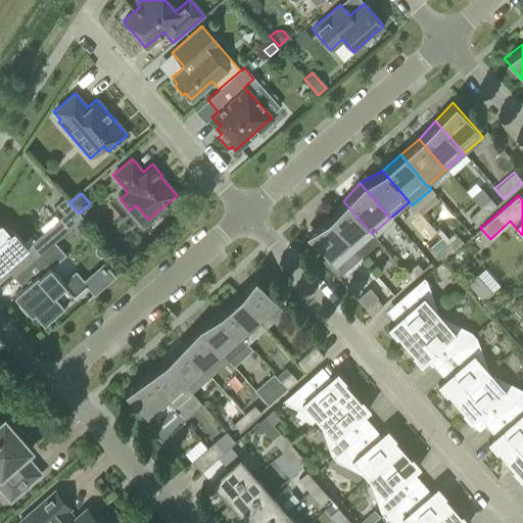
[(0,271),(4,268),(13,278),(33,262),(54,242),(73,226),(81,219),(82,218),(79,214),(68,202),(69,201),(65,196),(54,205),(62,215),(26,246),(12,231),(9,234),(0,224),(0,271)]
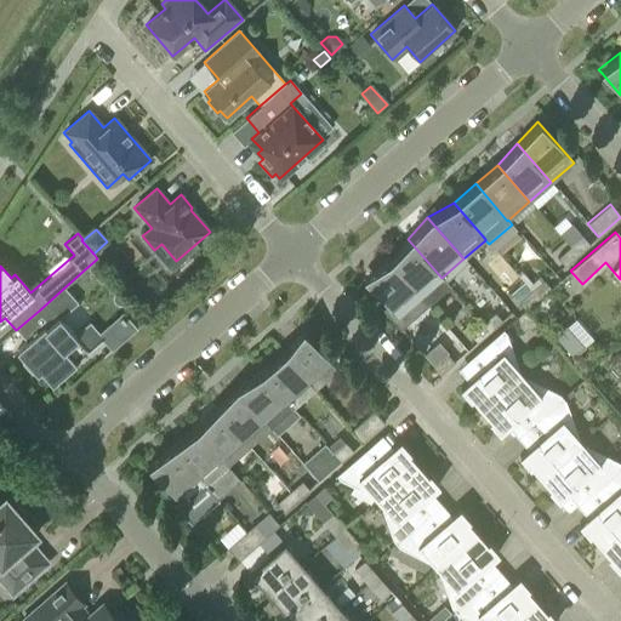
[(581,237),(569,248),(576,256),(590,244),(581,237)]
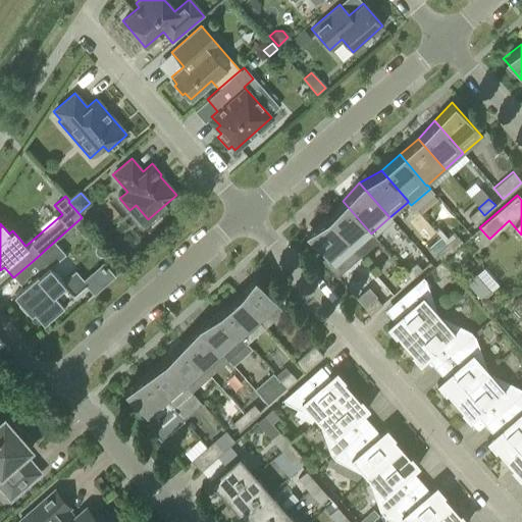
[(343,201),(326,219),(353,250),(371,233),(343,201)]
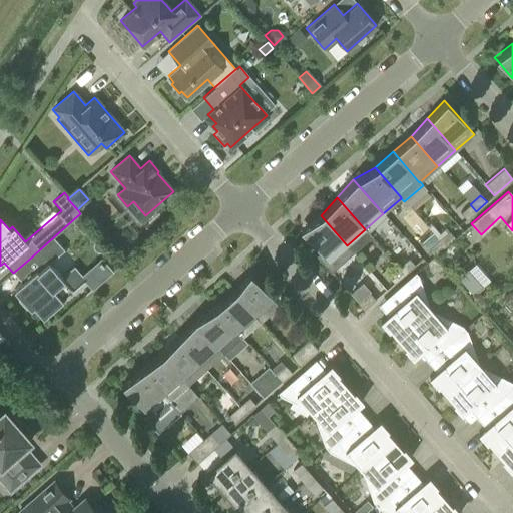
[(476,211),(470,204),(460,213),(466,220),(476,211)]
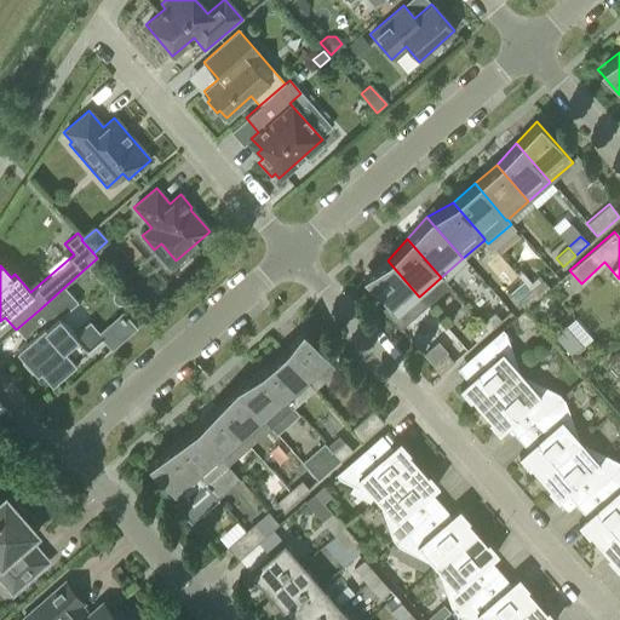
[(109,274),(96,259),(86,268),(99,282),(109,274)]
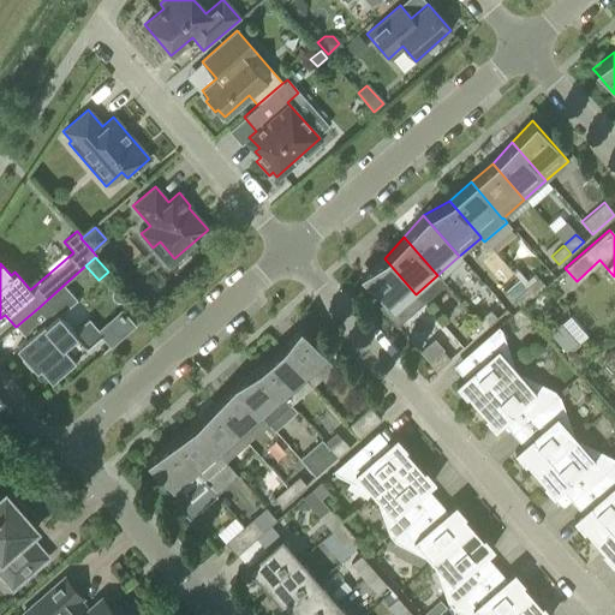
[(416,294),(384,258),(358,273),(383,303),(378,308),(392,323),(401,316),(404,320),(423,303),(416,294)]
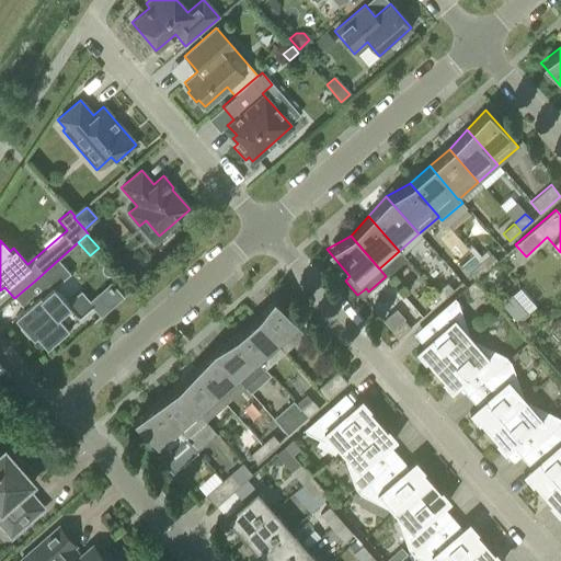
[(490,253),(479,263),(485,271),(496,261),(490,253)]
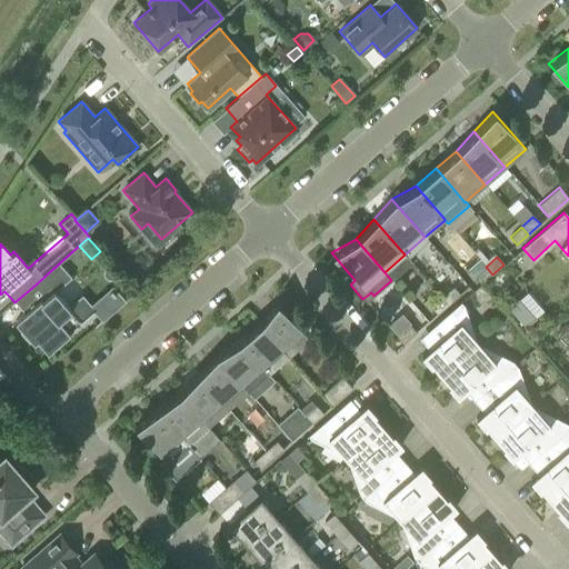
[(36,285),(15,302),(23,312),(15,321),(33,342),(37,339),(47,351),(69,332),(67,331),(78,321),(79,323),(92,311),(92,310),(91,311),(86,305),(76,303),(69,309),(59,297),(55,291),(70,277),(59,263),(36,285)]
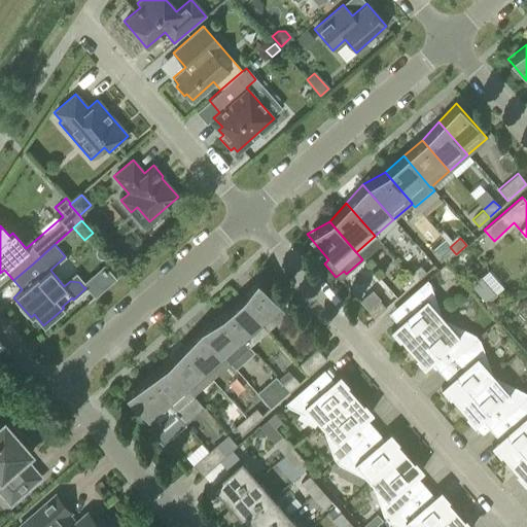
[(456,254),(450,247),(438,256),(446,264),(456,254)]
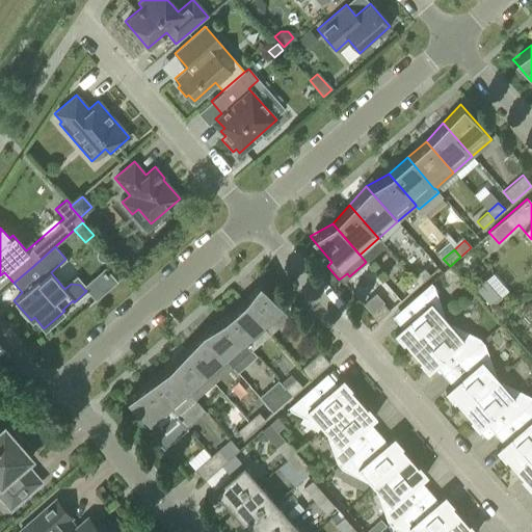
[(423,268),(413,277),(419,285),(429,274),(423,268)]
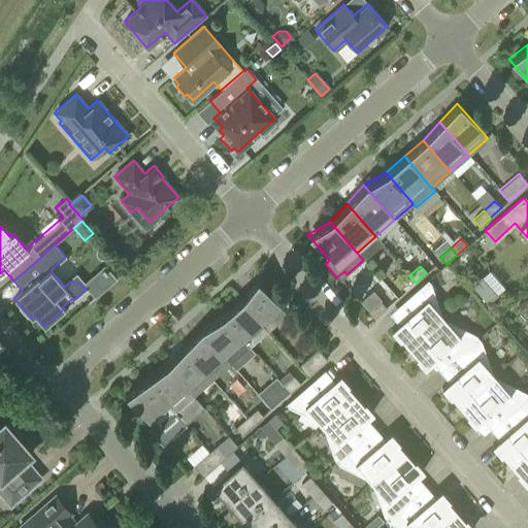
[(416,283),(409,275),(398,285),(404,292),(416,283)]
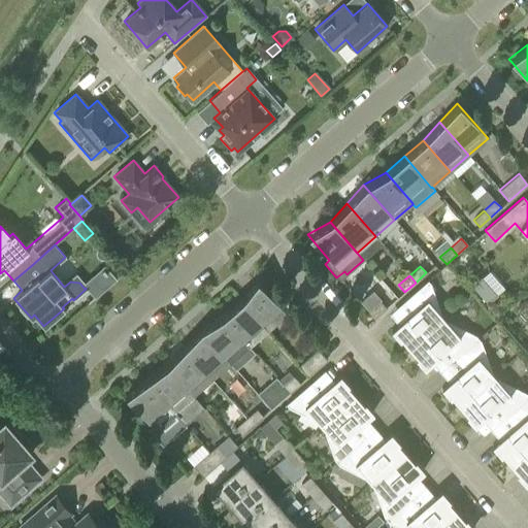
[(470,285),(487,303),(496,295),(481,276),(470,285)]
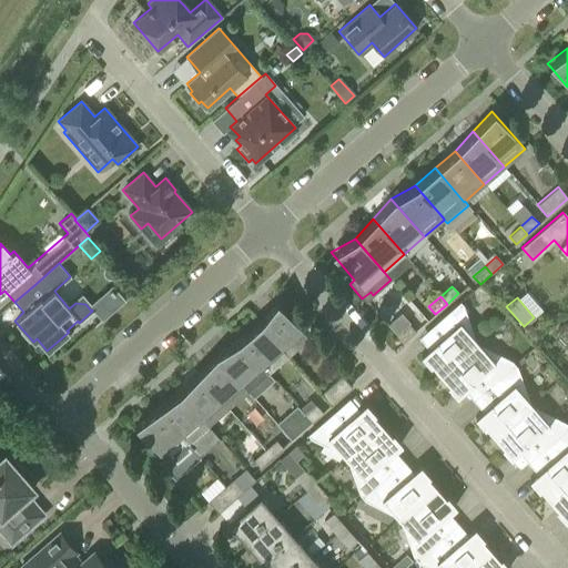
[(260,321),(259,322),(287,356),(308,337),(275,301),(260,321)]
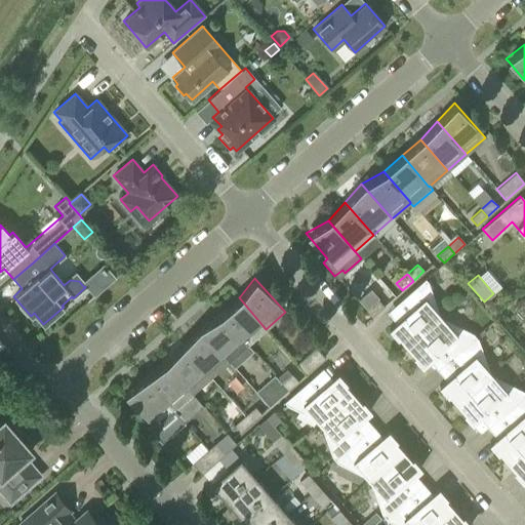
[(398,336),(406,346),(441,315),(439,313),(428,281),(426,278),(401,299),(410,309),(389,328),(397,337),(398,336)]
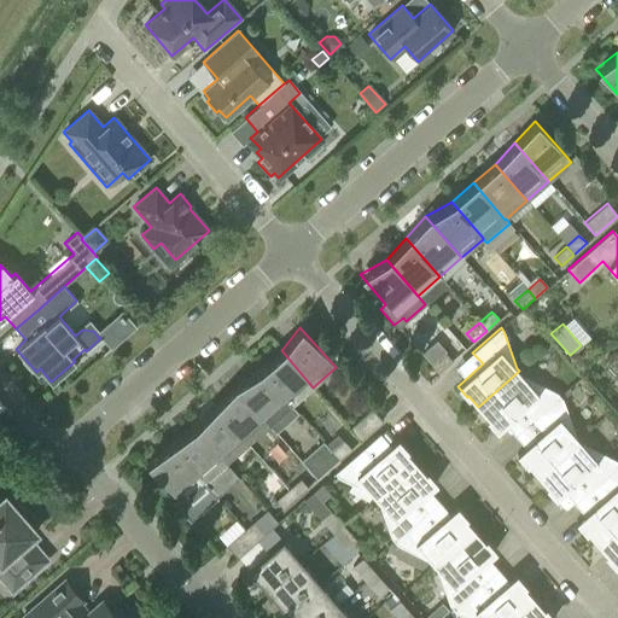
[(281,350),(258,369),(291,406),(313,388),(281,350)]
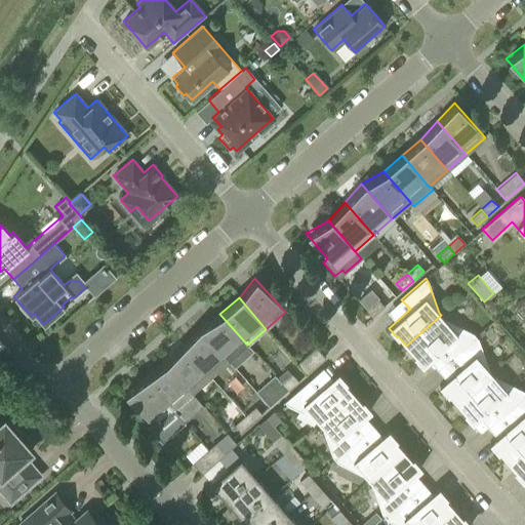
[(365,310),(371,317),(384,307),(377,299),(365,310)]
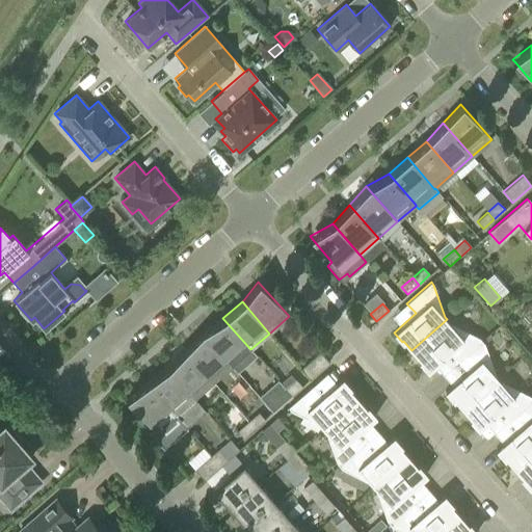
[(222,318),(201,330),(232,366),(237,372),(256,355),(250,349),(222,318)]
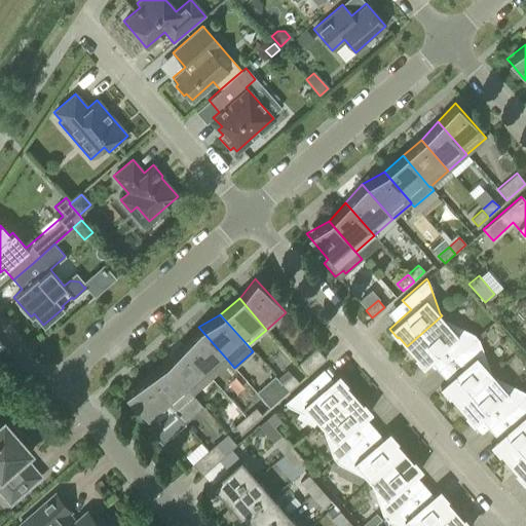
[(444,347),(452,358),(476,337),(474,334),(444,318),(442,315),(407,346),(415,355),(414,357),(422,366),(444,347)]
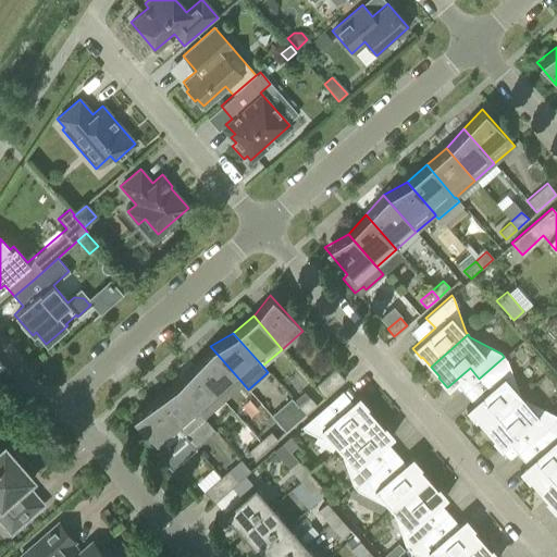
[(210,346),(193,366),(223,400),(243,383),(210,346)]
